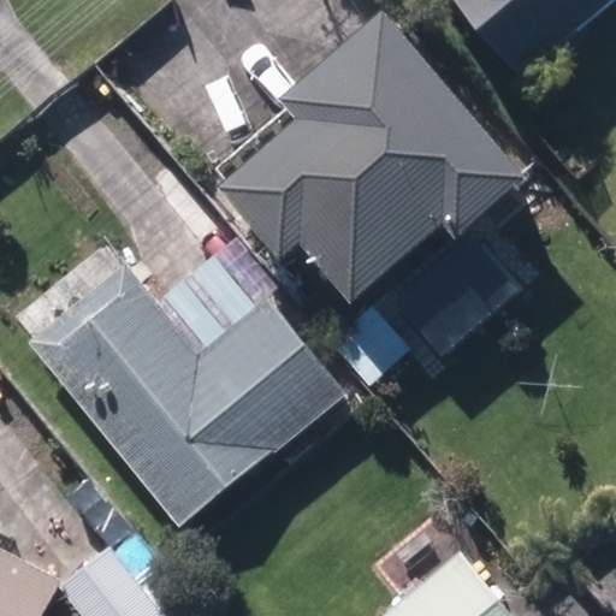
[(455,0),(523,78),(615,0),(455,0)]
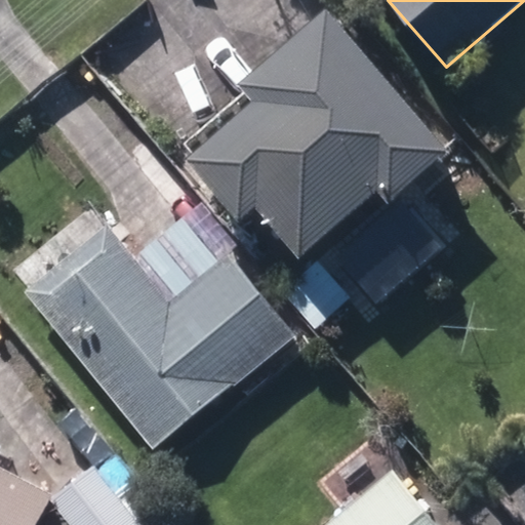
[(257,206),(301,256),(378,190),(390,202),(451,149),(327,7),(241,83),(255,99),(188,158),(241,219),(257,206)]
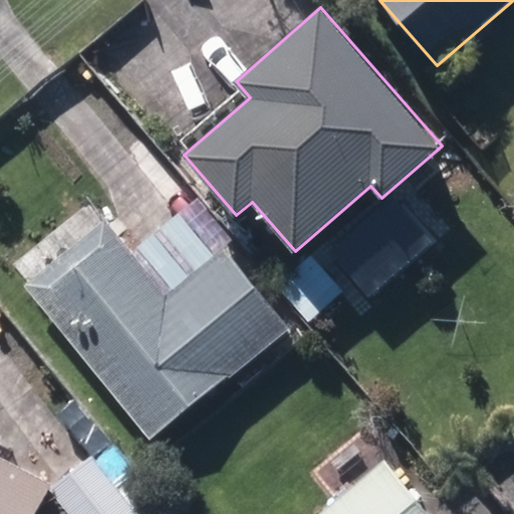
[(25,287),(153,444),(290,331),(225,250),(168,298),(105,222),(25,287)]
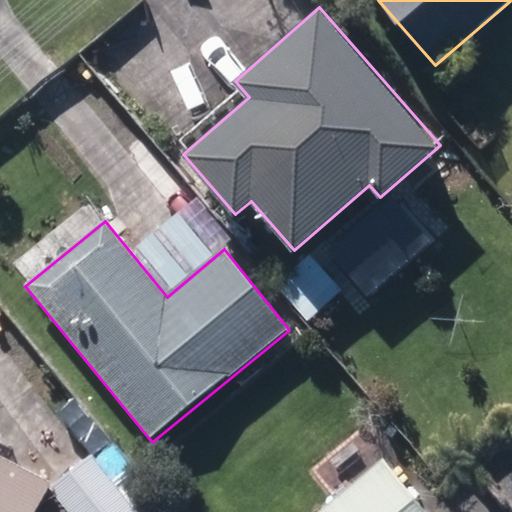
[(0,511),(37,511),(53,482),(0,453),(0,511)]
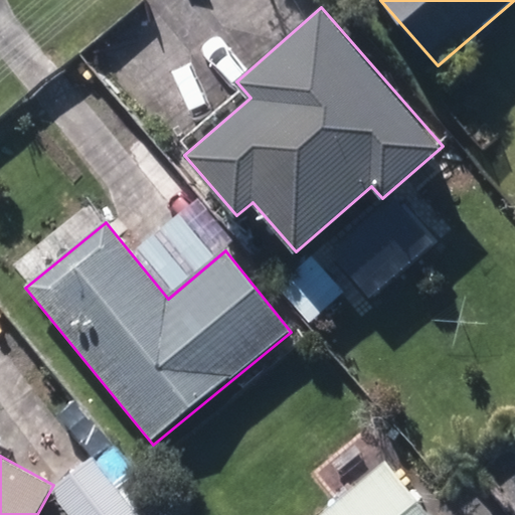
[(53,489),(73,514),(137,514),(94,459),(53,489)]
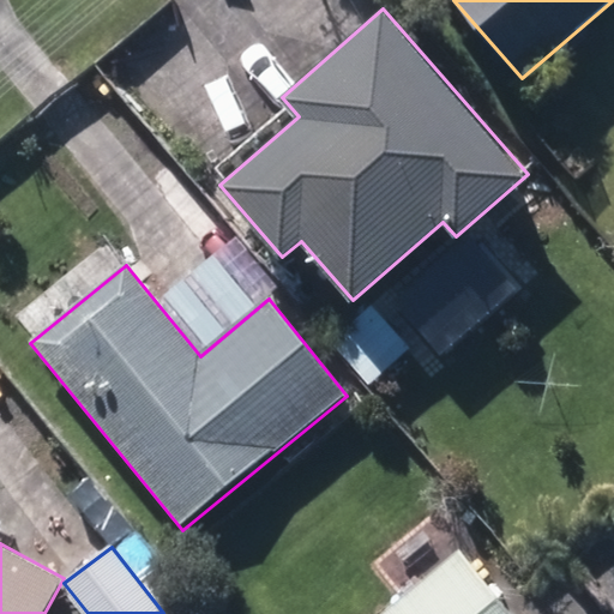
[(391,613),(509,613),(462,557),(391,613)]
